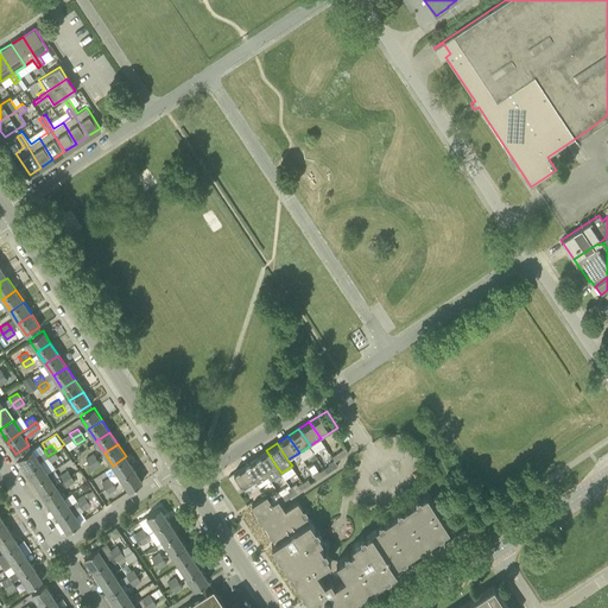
[(334,460),(335,461),(348,453),(346,448),(331,456),(334,460)]
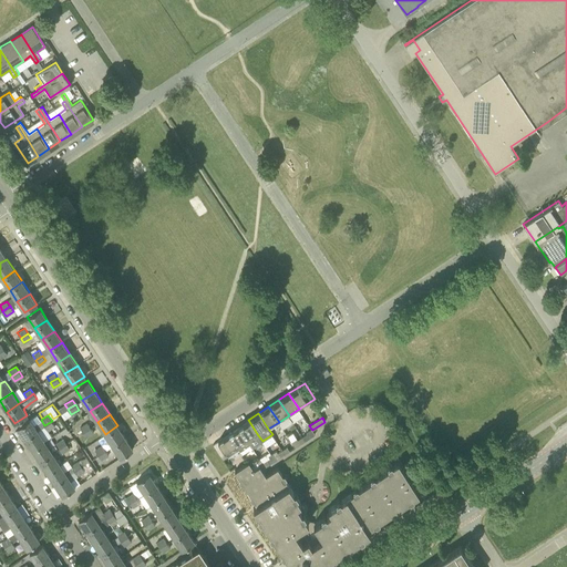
[(24,437),(37,430),(44,425),(41,420),(33,424),(30,419),(17,426),(24,437)]
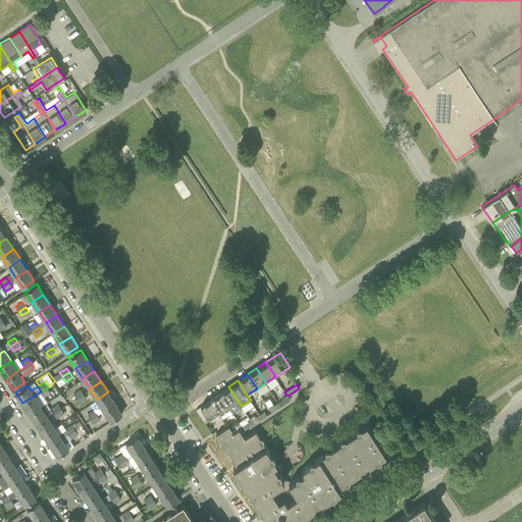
[(228,407),(238,401),(228,386),(219,393),(228,407)]
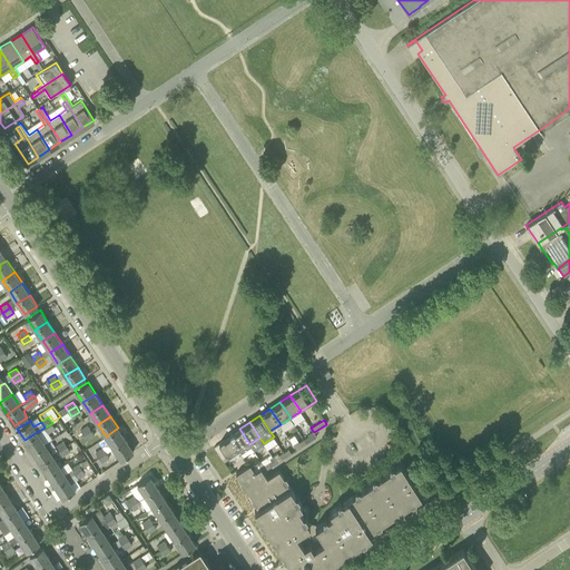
[(45,428),(48,432),(55,428),(52,423),(45,428)]
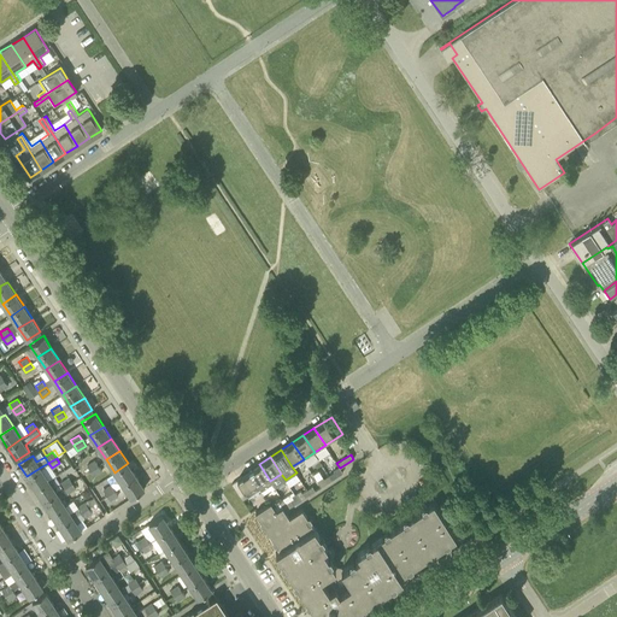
[(90,470),(98,465),(94,459),(87,464),(90,470)]
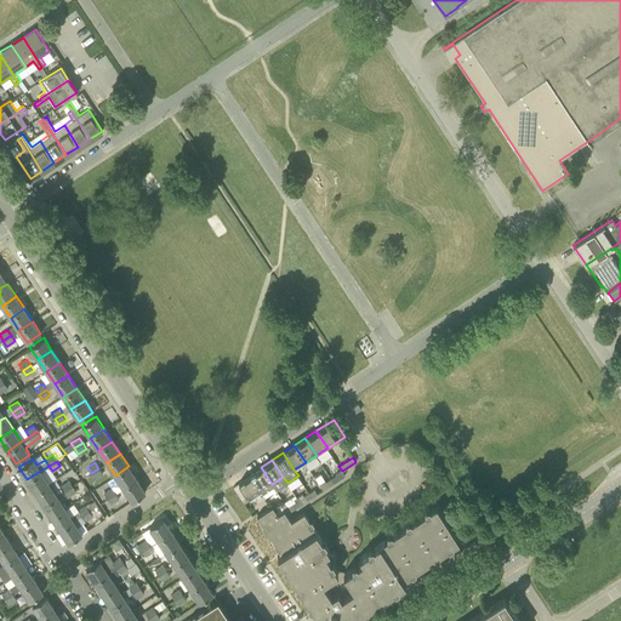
[(124,488),(137,478),(129,466),(115,476),(124,488)]
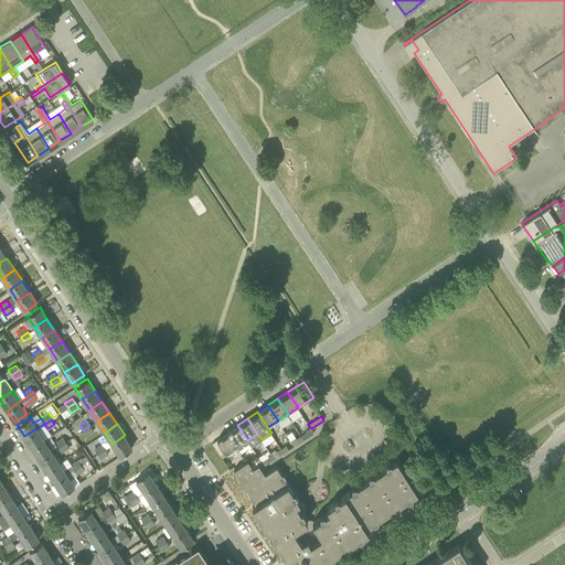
[(237,447),(247,440),(237,425),(227,432),(237,447)]
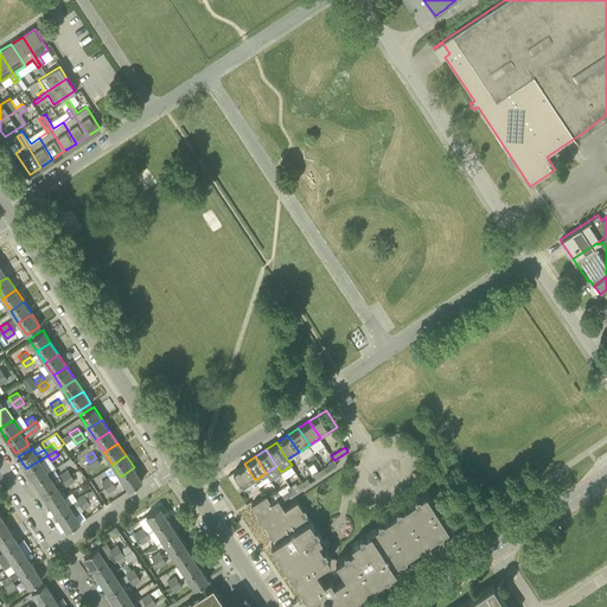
[(93,467),(100,462),(96,458),(89,462),(93,467)]
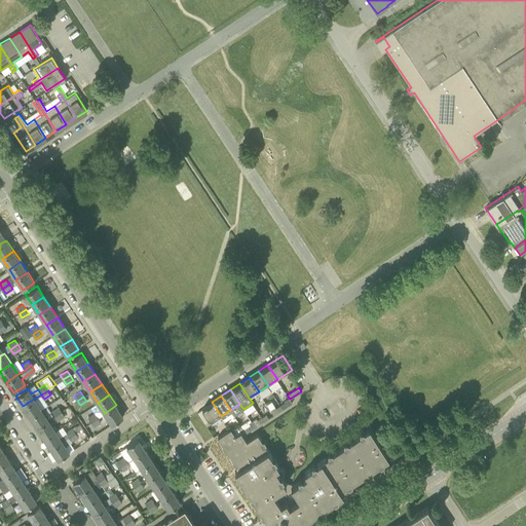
[(285,402),(280,405),(283,408),(288,406),(292,403),(290,399),(289,398),(285,401),(285,402)]
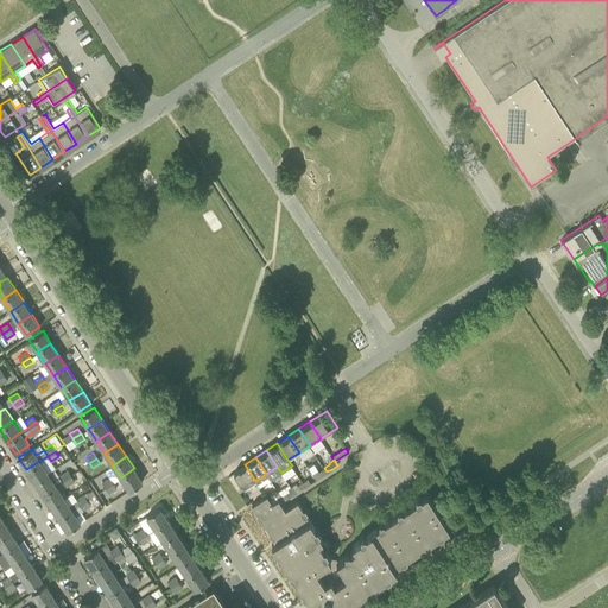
[(35,482),(48,473),(39,461),(26,469),(35,482)]
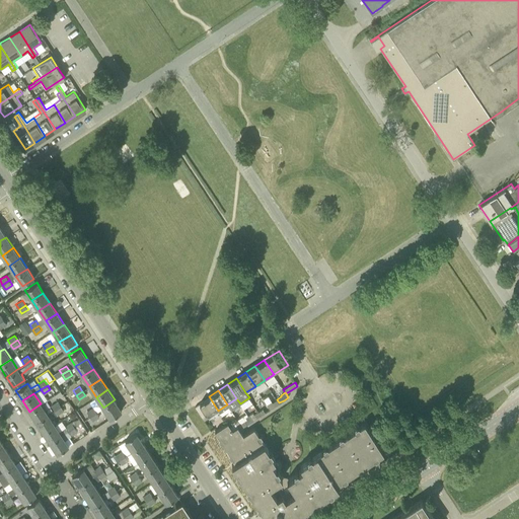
[(204,420),(218,411),(209,396),(200,402),(200,403),(195,406),(204,420)]
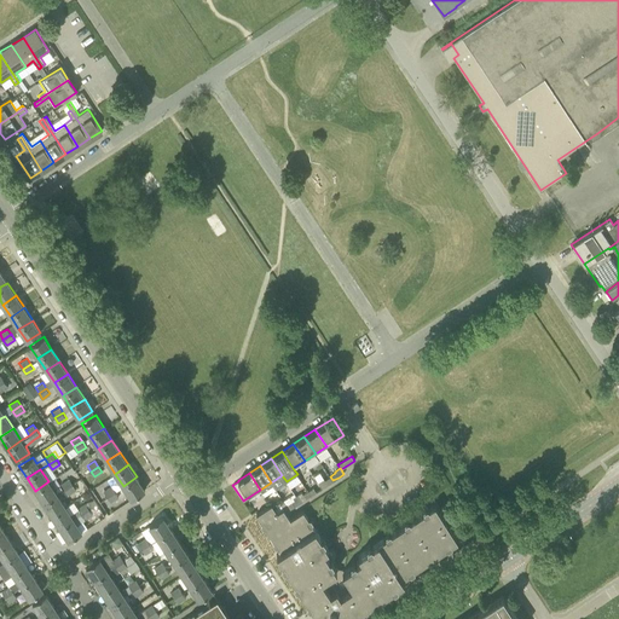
[(131,498),(144,490),(137,476),(123,486),(131,498)]
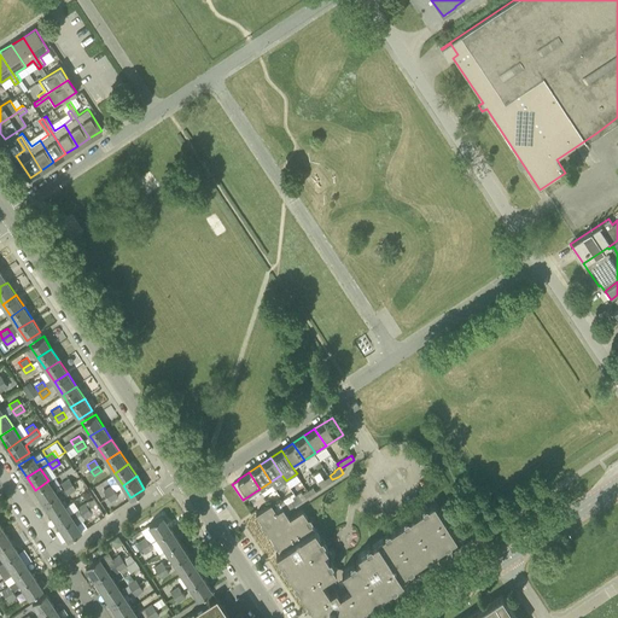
[(321,488),(332,479),(330,476),(324,479),(324,478),(318,482),(321,488)]
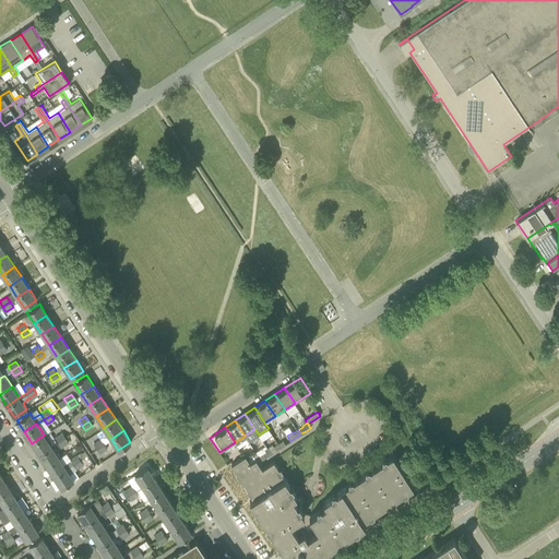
[(58,441),(66,437),(62,431),(55,436),(58,441)]
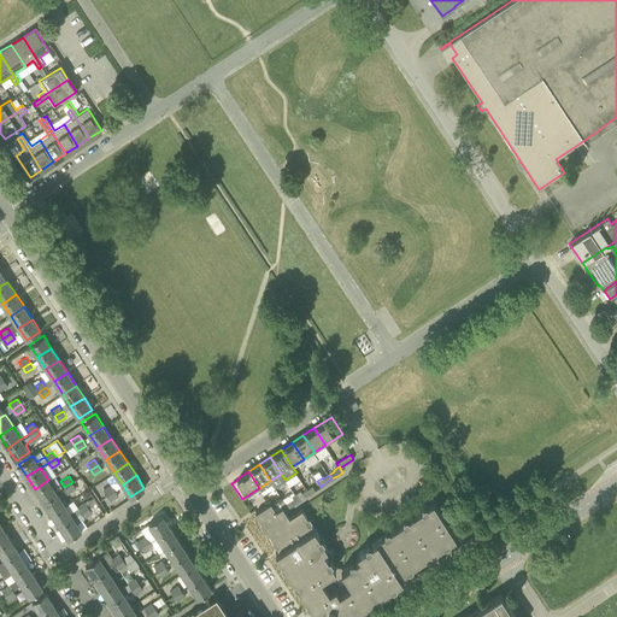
[(43,501),(57,492),(48,480),(35,489),(43,501)]
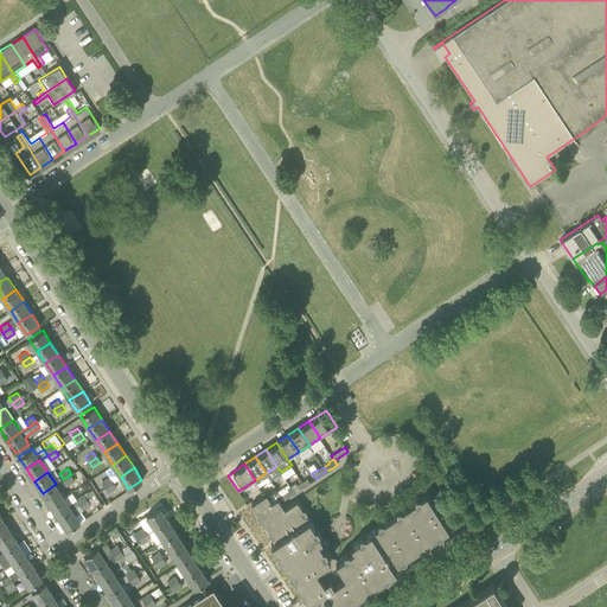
[(68,485),(75,480),(71,474),(63,479),(68,485)]
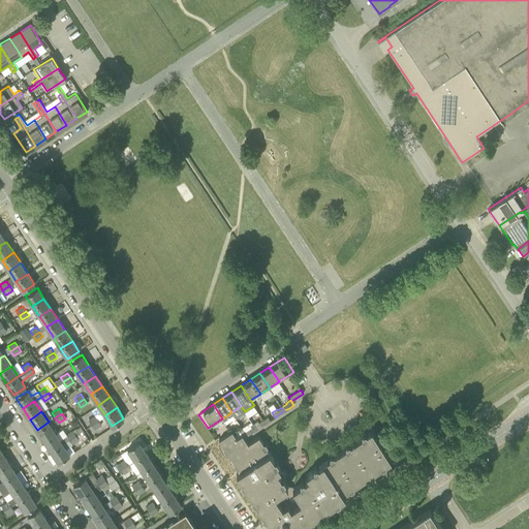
[(92,424),(98,419),(95,414),(88,418),(92,424)]
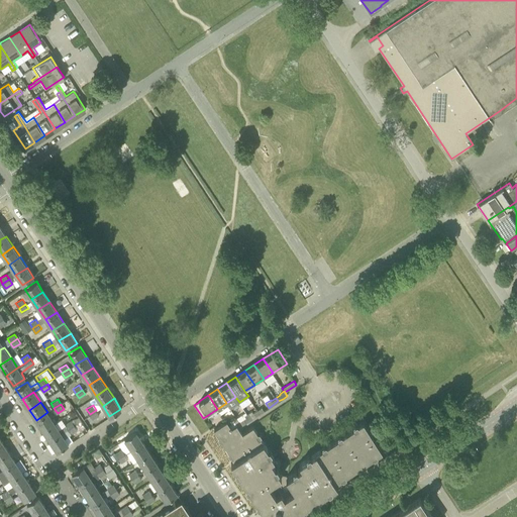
[(93,419),(99,415),(96,410),(90,414),(93,419)]
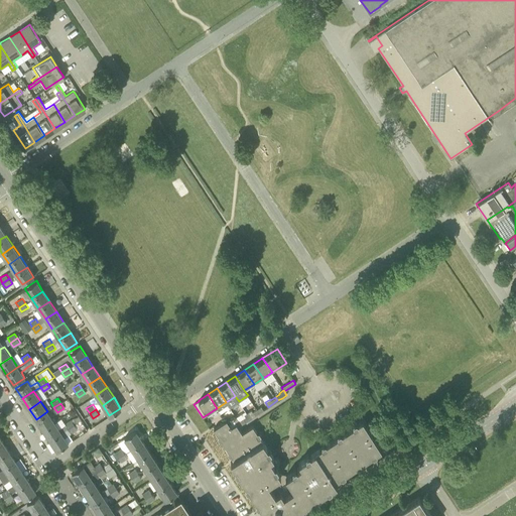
[(251,418),(255,415),(259,412),(257,409),(252,412),(251,410),(248,412),(251,418)]
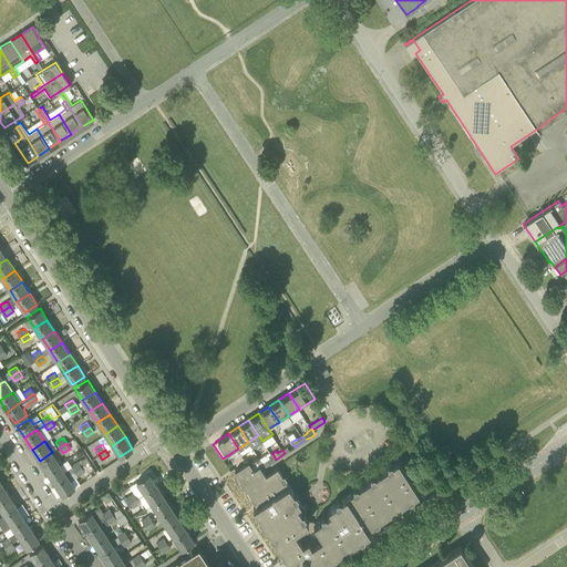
[(48,472),(60,464),(52,452),(40,461),(48,472)]
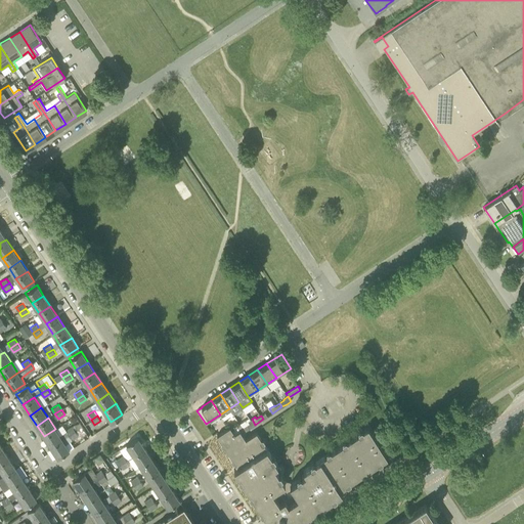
[(243,427),(245,431),(254,425),(252,422),(243,427)]
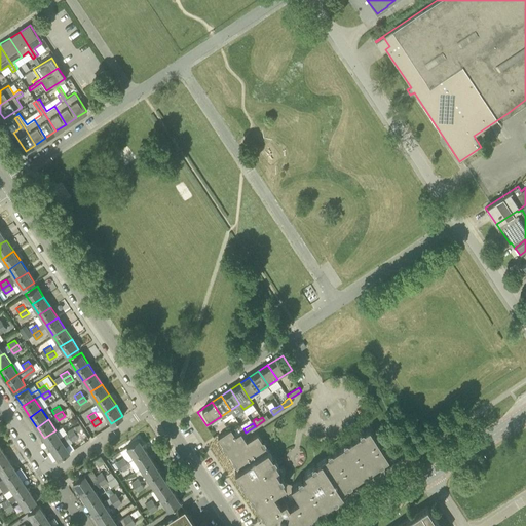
[(240,431),(242,435),(246,433),(243,428),(240,424),(237,426),(240,431)]
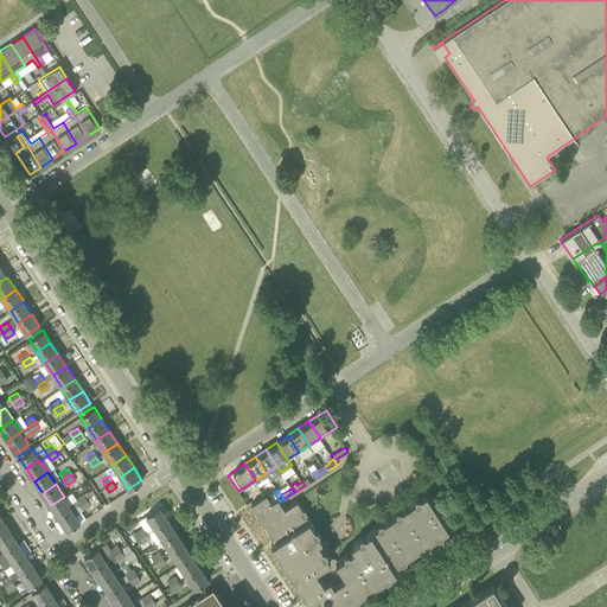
[(51,505),(58,517),(80,503),(87,498),(84,493),(83,492),(78,497),(76,498),(68,503),(68,502),(64,497),(51,505)]
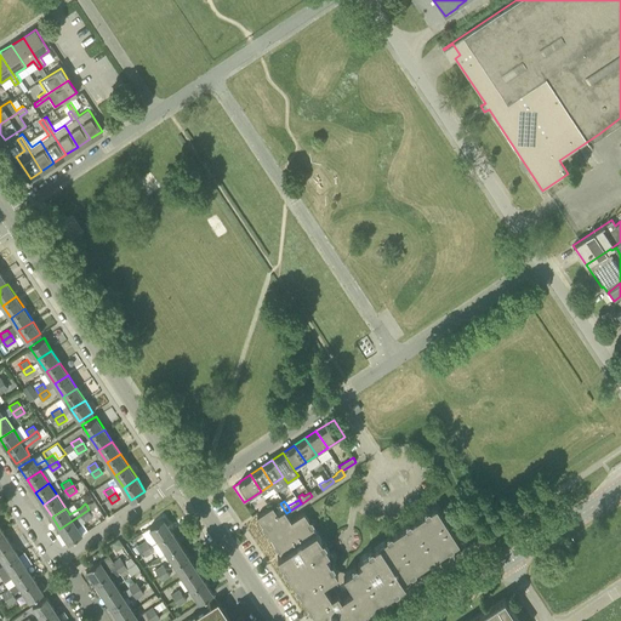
[(291,520),(286,513),(284,510),(278,513),(272,505),(257,516),(281,553),(278,556),(315,613),(322,609),(324,614),(329,615),(328,617),(329,617),(334,619),(335,619),(335,616),(340,616),(343,614),(347,620),(405,582),(403,577),(410,573),(459,541),(436,506),(359,557),(362,560),(345,571),(343,570),(339,569),(337,570),(325,553),(329,551),(303,512),(291,520)]
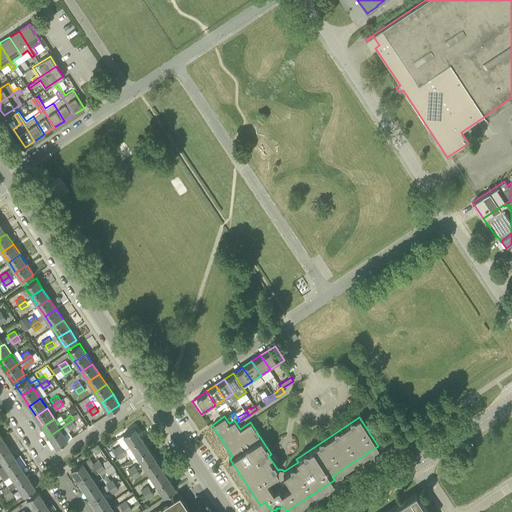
[(73,420),(67,424),(70,429),(77,425),(73,420)]
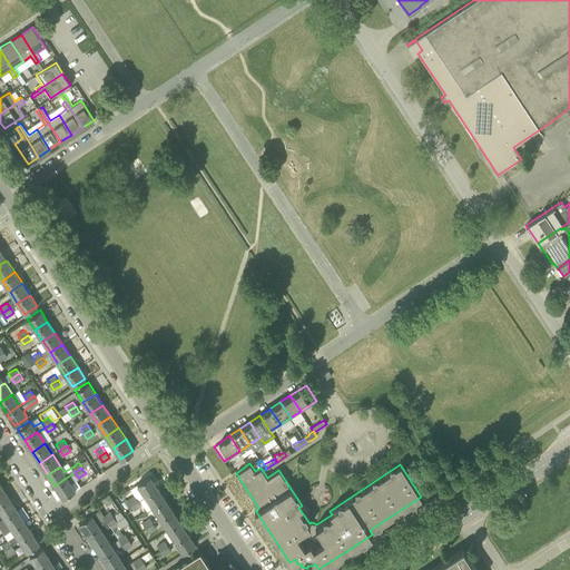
[(71,483),(78,478),(75,472),(55,485),(62,498),(75,489),(71,483)]
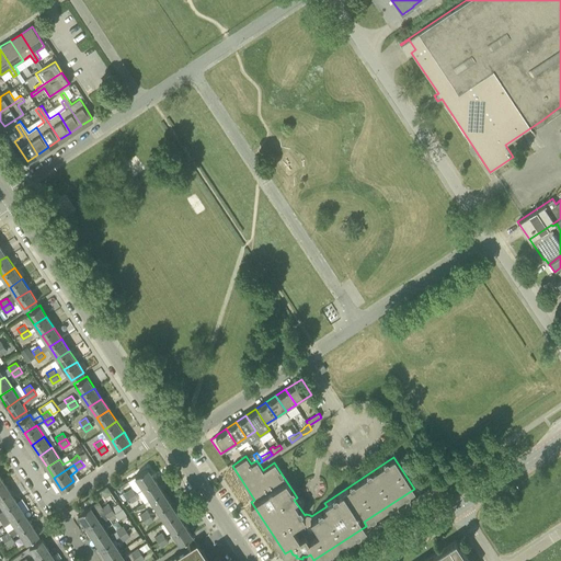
[(142,488),(155,479),(147,468),(135,476),(142,488)]
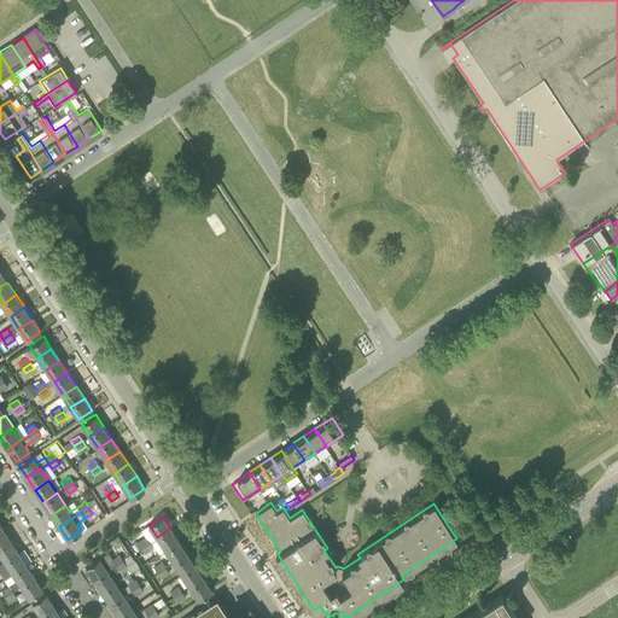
[(1,526),(0,526),(0,544),(10,538),(1,526)]
